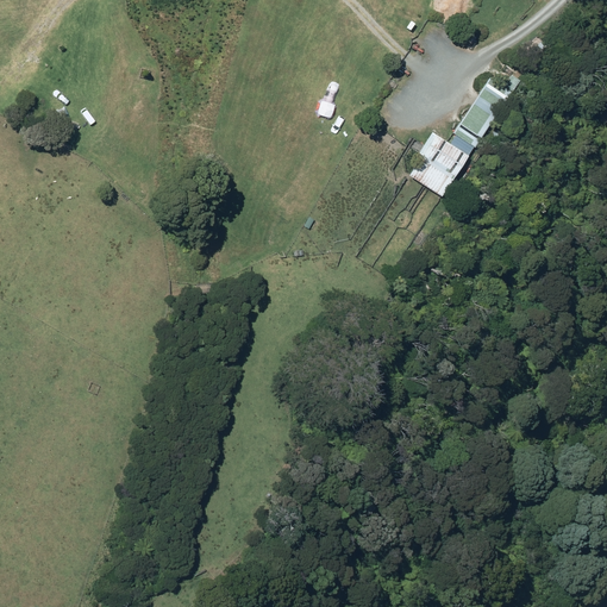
[(544,45),(539,41),(532,47),(536,52),(544,45)]
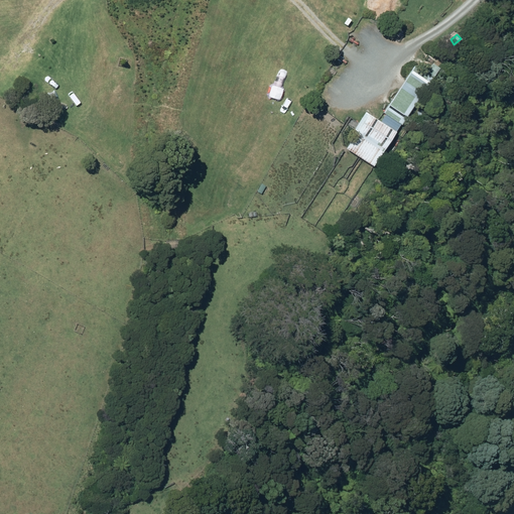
[(450,47),(440,56),(443,59),(454,51),(450,47)]
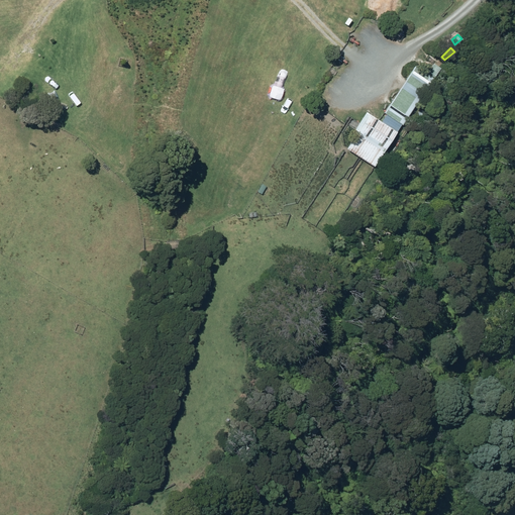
[(427,71),(435,76),(441,68),(433,62),(427,71)]
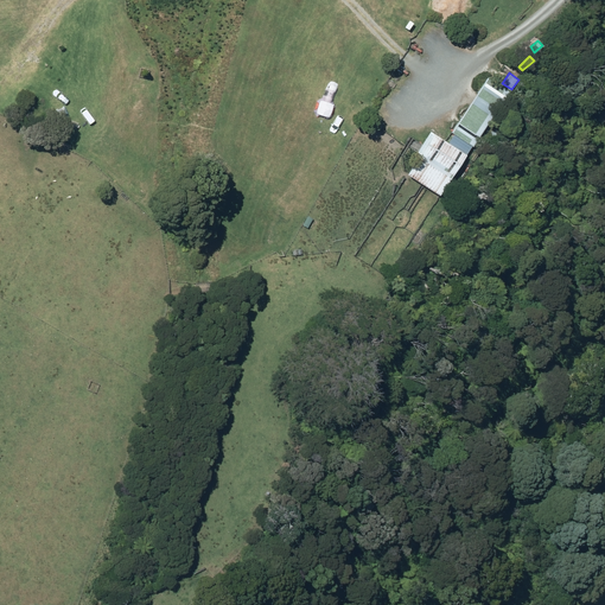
[(473,146),(510,90),(488,76),(452,132),(473,146)]
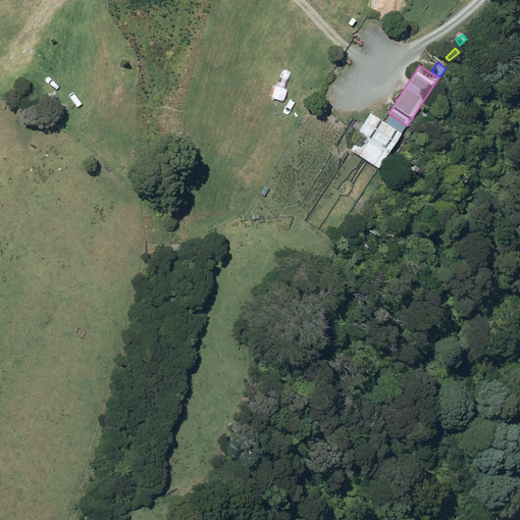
[(401,133),(369,112),(358,130),(361,132),(350,149),(378,167),(401,133)]
